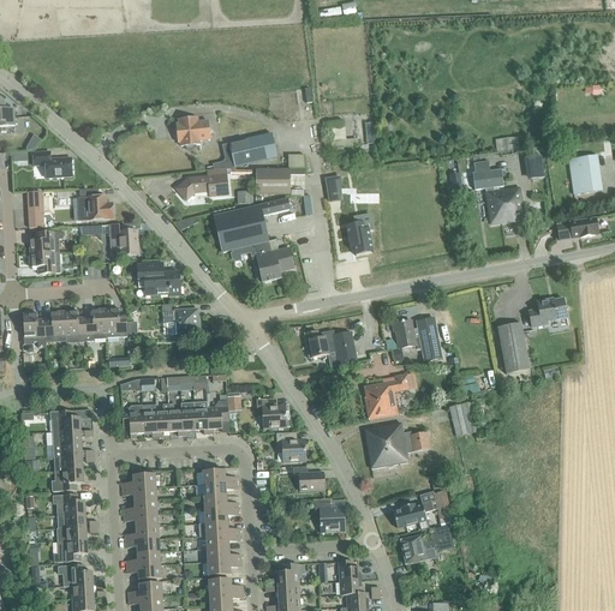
[(0,124),(15,124),(13,107),(5,107),(5,99),(0,99),(0,124)]
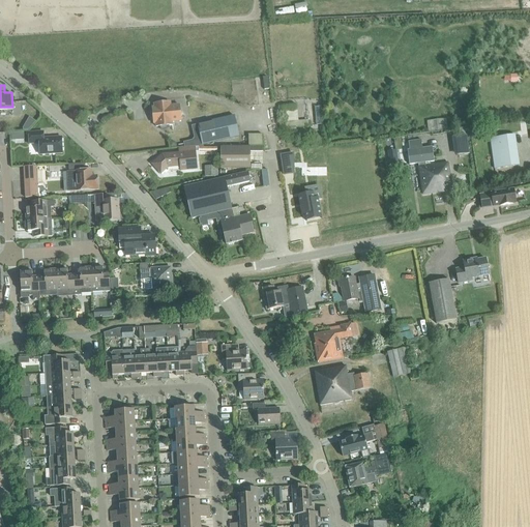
[(169,123),(172,123),(172,120),(181,119),(179,103),(171,104),(170,100),(153,101),(154,105),(152,105),(152,110),(150,110),(151,117),(153,117),(153,121),(155,121),(155,124),(159,124),(160,126),(163,128),(164,128),(166,128),(167,127),(169,125),(169,123)]
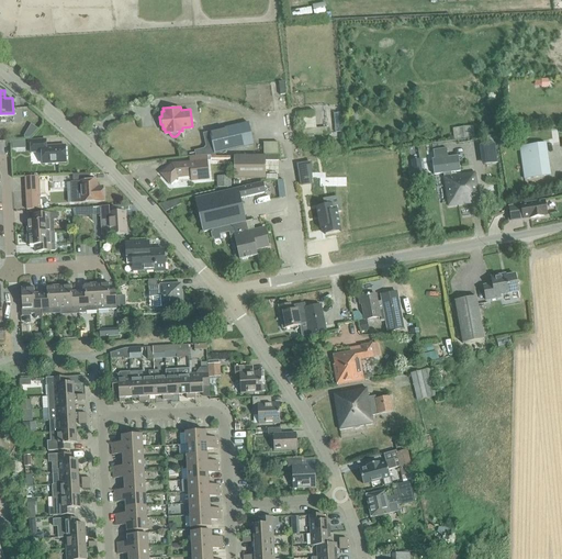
[(316,125),(314,109),(298,111),(300,134),(327,131),(326,125),(316,125)]
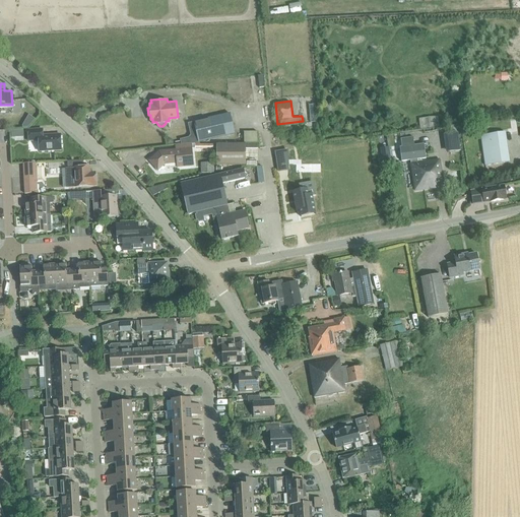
[(316,102),(309,102),(311,120),(317,120),(316,102)]
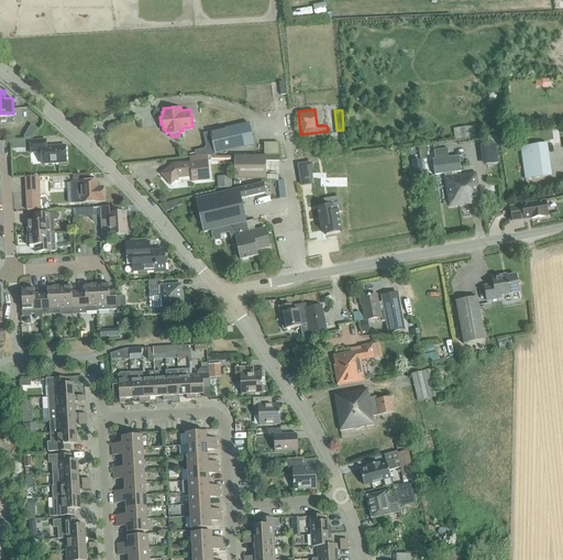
[(249,121),(230,124),(210,130),(213,144),(214,151),(216,151),(254,142),(249,121)]
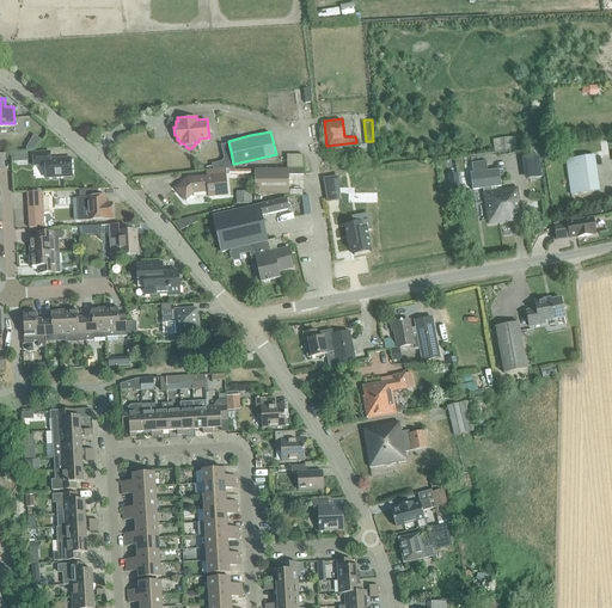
[(34,133),(26,146),(26,148),(34,147),(42,137),(34,133)]
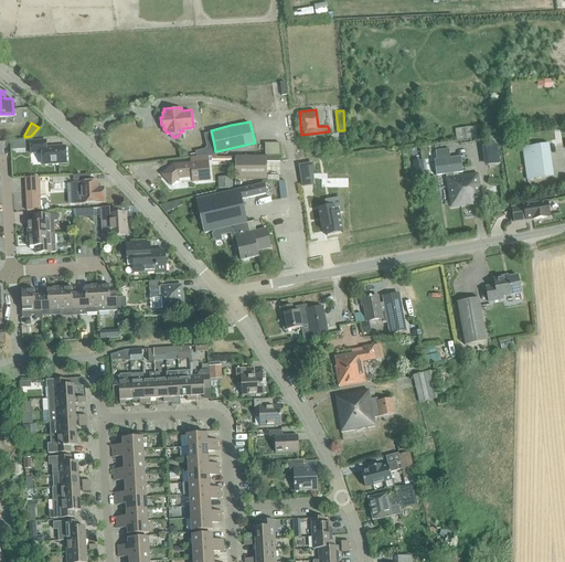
[(42,150),(42,162),(66,161),(65,144),(46,145),(46,138),(30,138),(31,150),(42,150)]
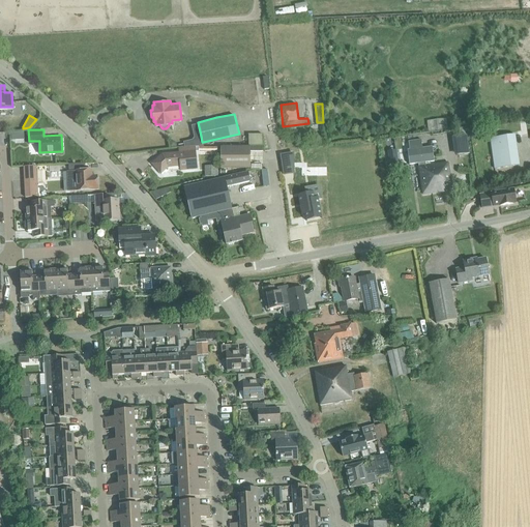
[(201,136),(183,140),(184,144),(203,144),(203,142),(202,142),(201,136)]
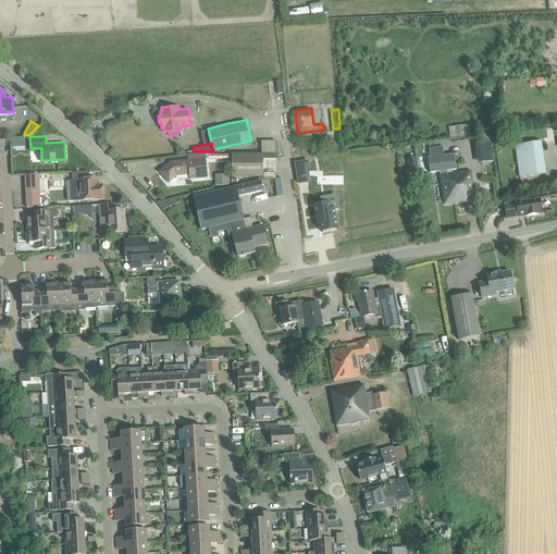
[(433,145),(434,155),(443,154),(442,144),(433,145)]
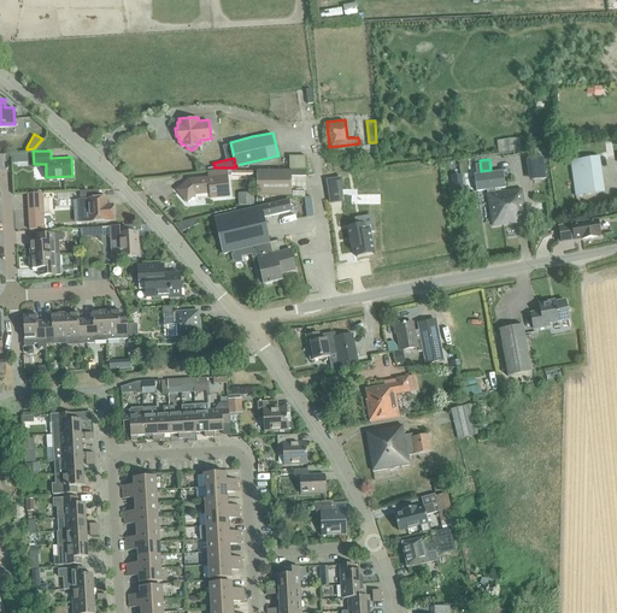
[(292,193),(292,174),(305,174),(305,168),(292,169),(257,169),(257,193),(292,193)]
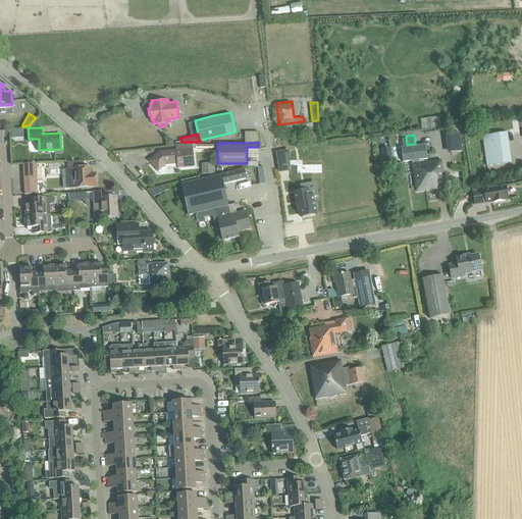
[(150,159),(158,168),(167,160),(177,159),(177,165),(194,164),(192,143),(175,144),(176,149),(160,150),(150,159)]
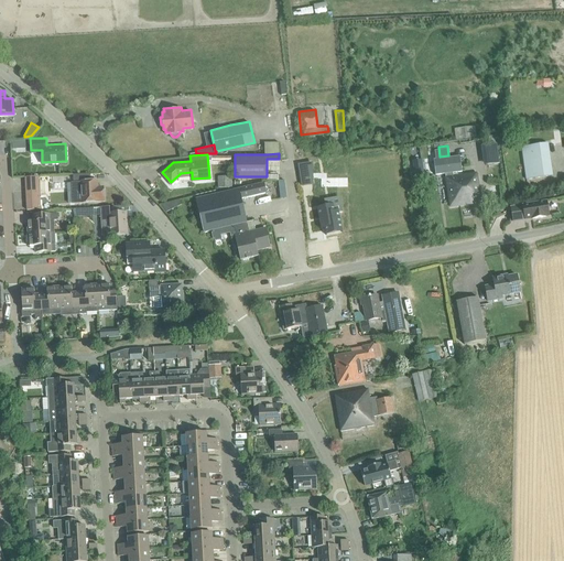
[(476,171),(461,173),(461,170),(462,170),(459,154),(448,155),(440,157),(433,158),(435,173),(445,172),(445,174),(451,204),(473,202),(473,193),(479,192),(476,171)]
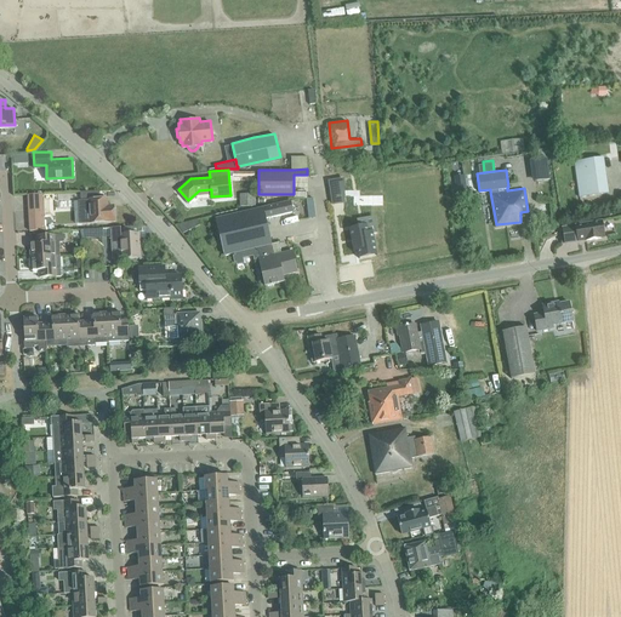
[(343,177),(329,180),(332,201),(343,200),(343,177)]
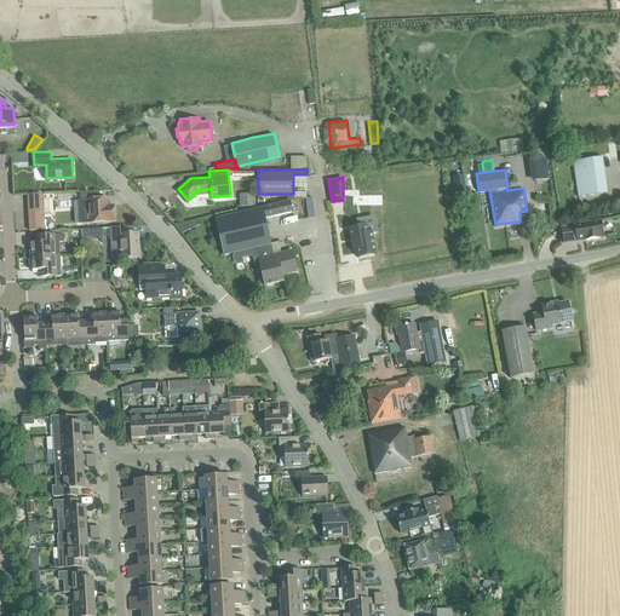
[(89,197),(90,220),(114,218),(113,202),(108,203),(107,196),(99,196),(99,188),(80,189),(80,199),(89,197)]
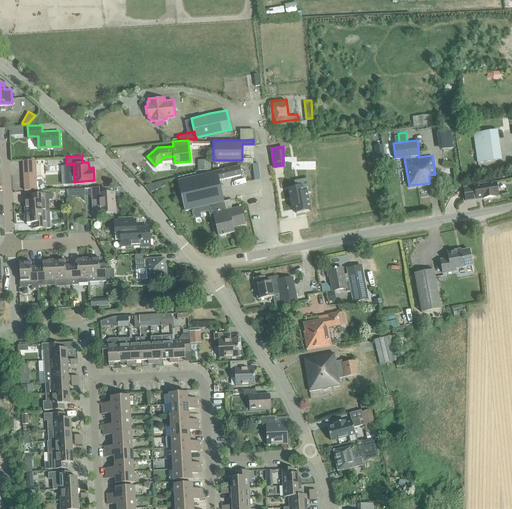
[(214,208),(214,211),(213,211),(218,234),(234,230),(233,225),(245,223),(241,205),(226,208),(224,200),(219,178),(241,173),(239,164),(178,179),(185,209),(193,207),(194,208),(192,208),(193,214),(194,214),(195,216),(201,215),(200,211),(214,208)]
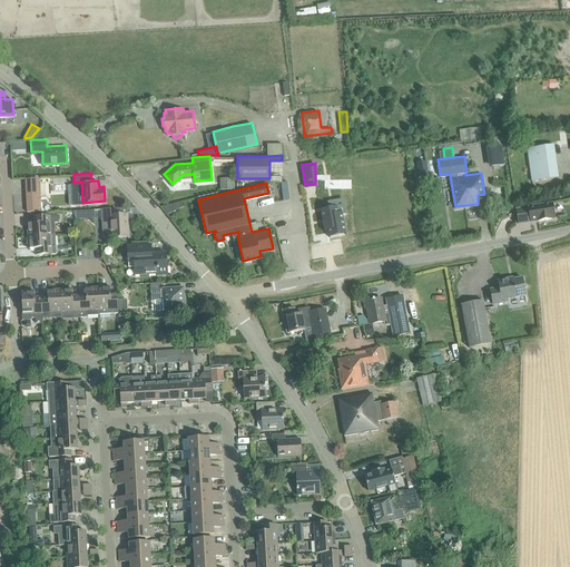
[(39,189),(26,189),(27,209),(40,209),(39,189)]
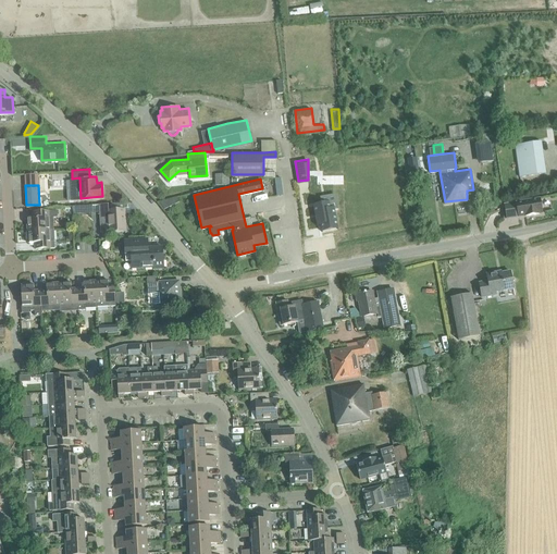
[(509,205),(505,206),(507,216),(520,213),(519,211),(519,209),(522,209),(522,210),(523,214),(542,211),(540,196),(509,201),(509,205)]
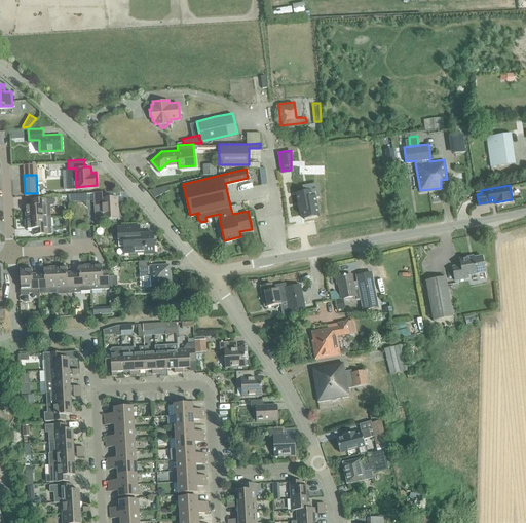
[(320,214),(316,196),(315,194),(314,194),(315,195),(312,196),(311,188),(310,188),(310,190),(303,191),(296,193),(296,191),(295,191),(299,212),(300,212),(300,210),(302,210),(304,217),(304,215),(318,213),(318,214),(320,214)]
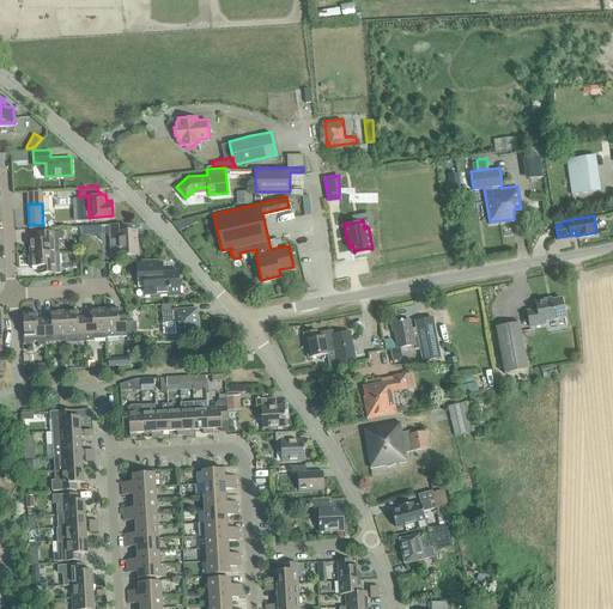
[(119,221),(111,223),(109,223),(110,254),(138,251),(137,227),(120,229),(119,221)]
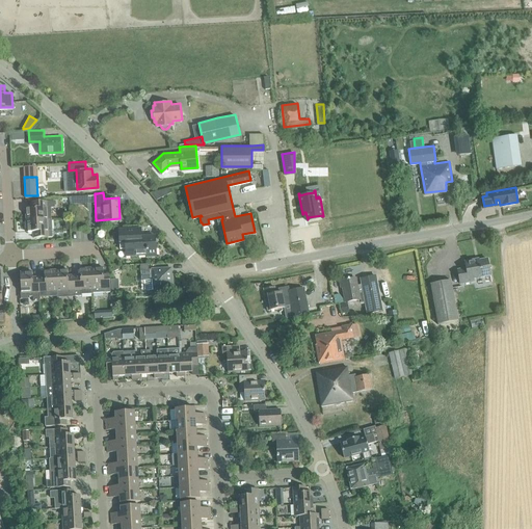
[(26,207),(27,218),(47,217),(47,210),(51,210),(51,206),(55,205),(54,199),(37,200),(37,206),(26,207)]
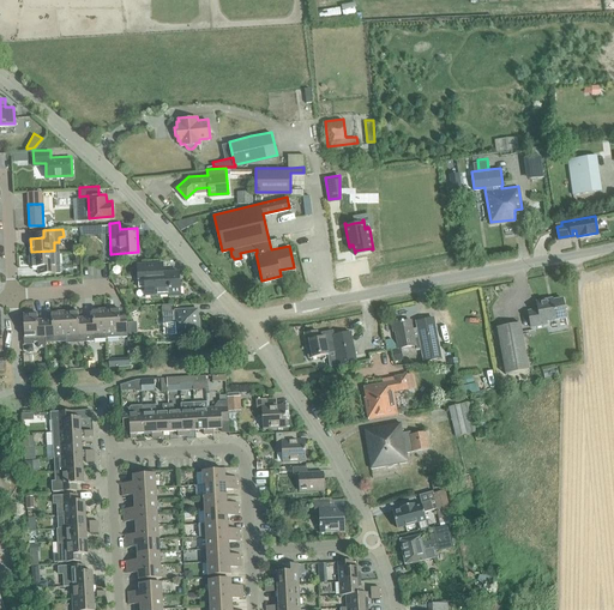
[(54,251),(31,252),(31,265),(44,265),(46,271),(60,271),(60,258),(55,259),(54,251)]
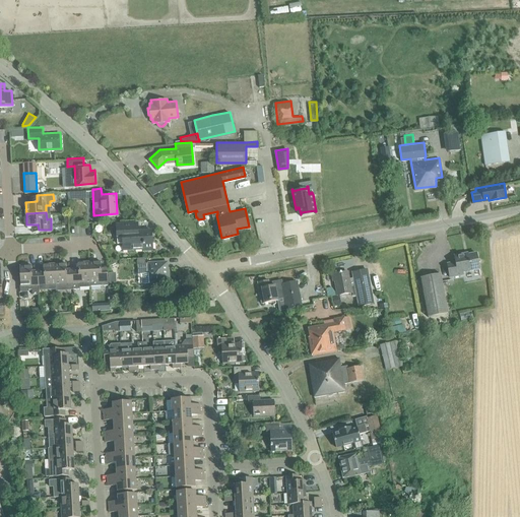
[(143,247),(143,249),(152,248),(151,229),(138,229),(137,220),(116,221),(117,236),(122,235),(123,249),(143,247)]
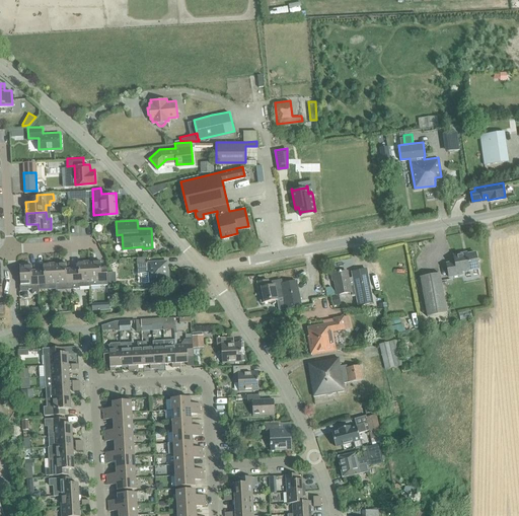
[(446,262),(449,275),(462,273),(461,270),(478,267),(477,262),(479,259),(476,256),(475,250),(462,253),(462,251),(453,253),(454,261),(446,262)]
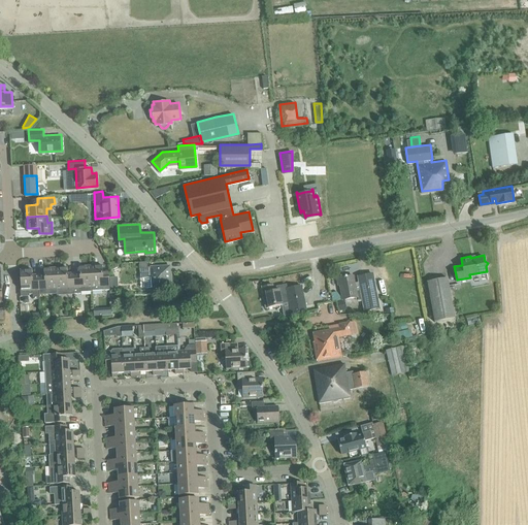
[(147,260),(139,260),(140,276),(144,276),(144,285),(145,288),(149,289),(152,289),(152,284),(162,284),(162,285),(172,284),(171,274),(170,275),(170,264),(147,265),(147,260)]
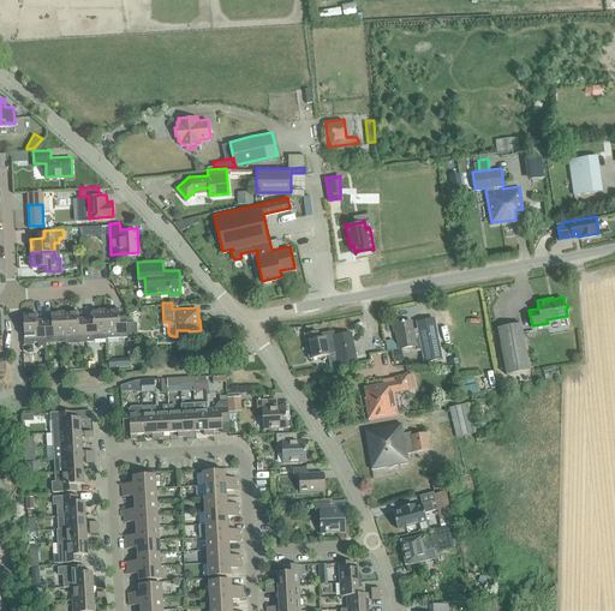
[(119,306),(106,307),(107,331),(115,331),(115,335),(127,335),(127,319),(120,321),(119,306)]
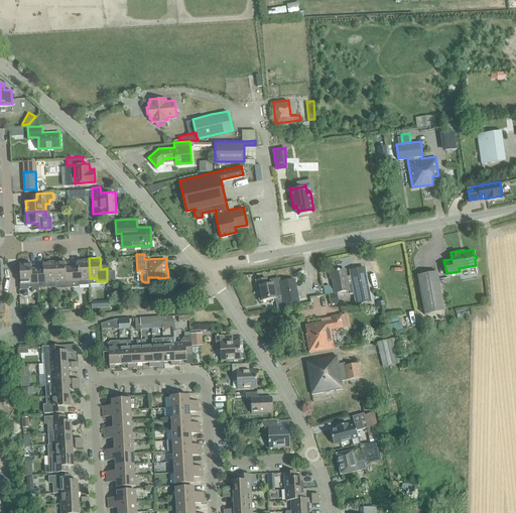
[(78,263),(72,264),(73,283),(73,285),(84,284),(83,278),(90,278),(89,258),(78,259),(78,263)]
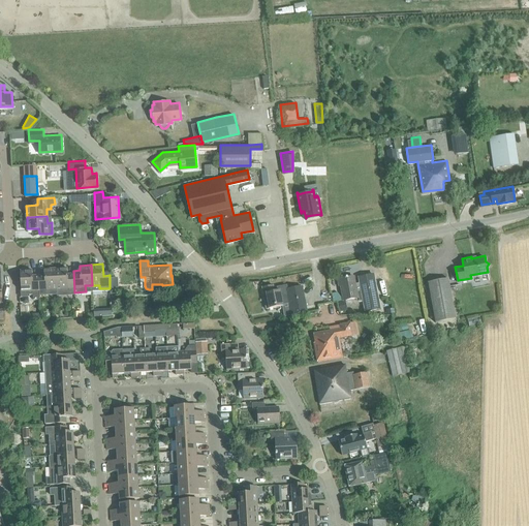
[(67,266),(56,267),(57,287),(64,287),(64,290),(74,290),(73,271),(67,271),(67,266)]
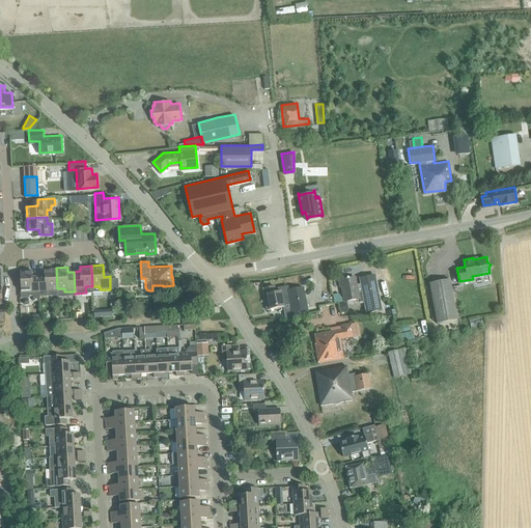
[(45,273),(38,273),(39,294),(46,293),(46,289),(57,288),(56,268),(45,269),(45,273)]
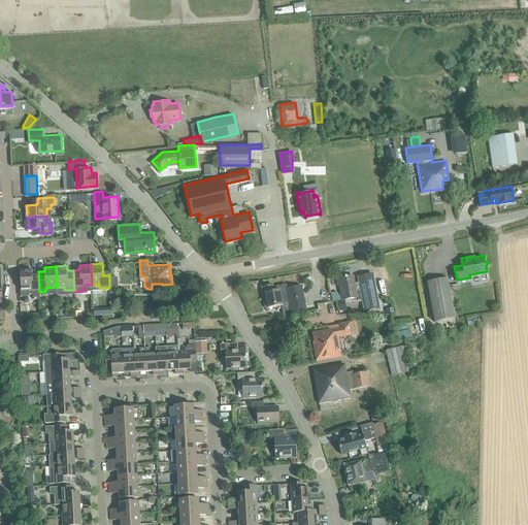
[(39,292),(38,271),(32,272),(32,267),(20,268),(21,288),(20,288),(21,295),(29,294),(29,292),(33,292),(33,297),(39,297),(39,292)]
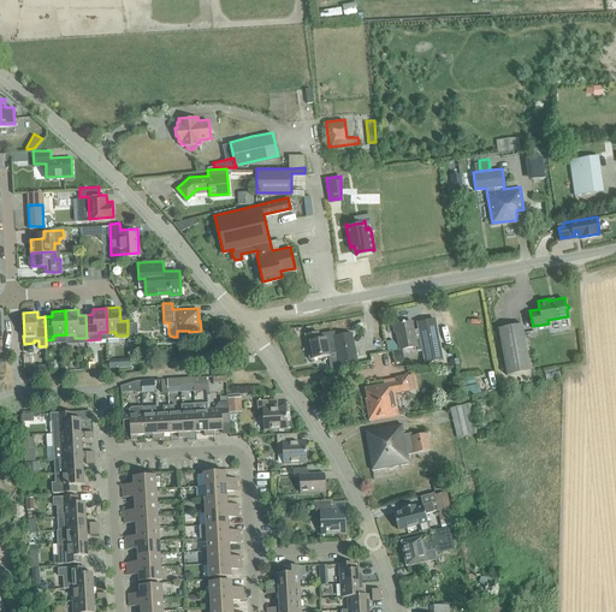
[(394,320),(400,348),(401,346),(416,344),(418,346),(422,346),(425,361),(442,357),(433,318),(418,321),(419,327),(413,328),(410,316),(394,320)]
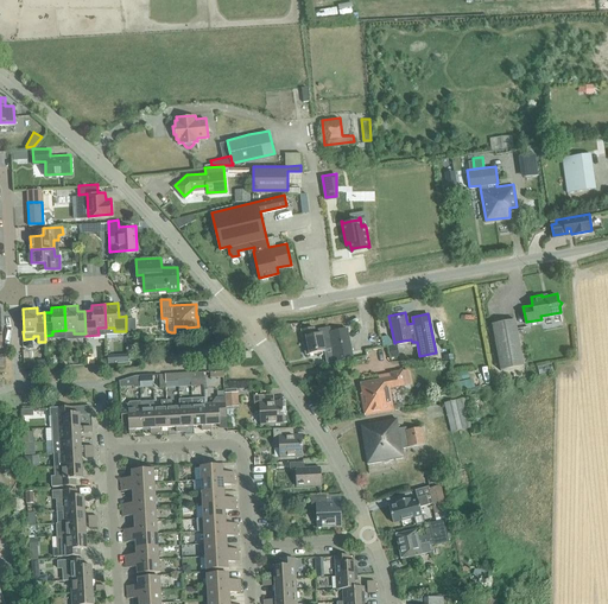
[(492,323),(501,368),(524,363),(514,318),(492,323)]
